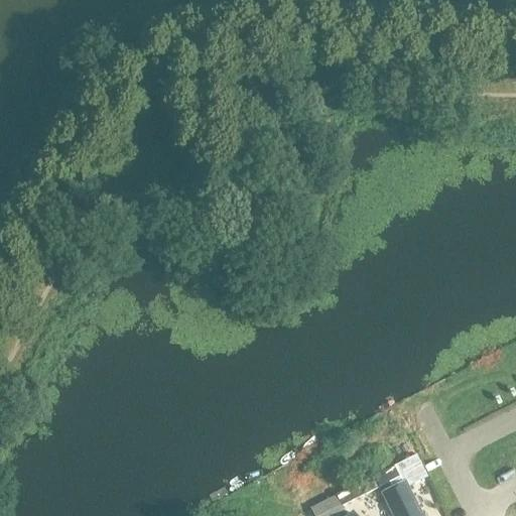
[(374,473),(379,484),(399,474),(394,463),(374,473)]
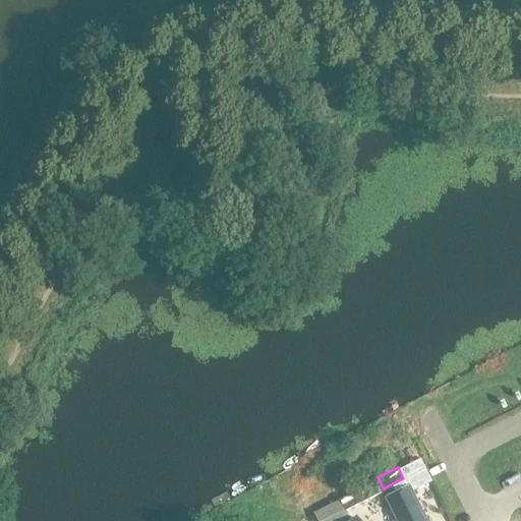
[(382,488),(379,481),(377,477),(367,482),(369,485),(372,493),(382,488)]
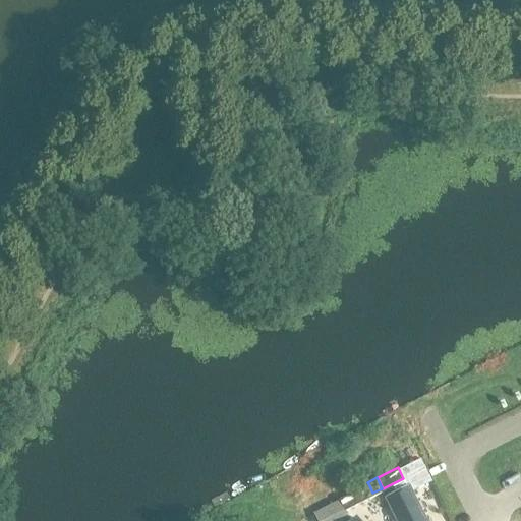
[(339,497),(344,508),(364,498),(359,486),(339,497)]
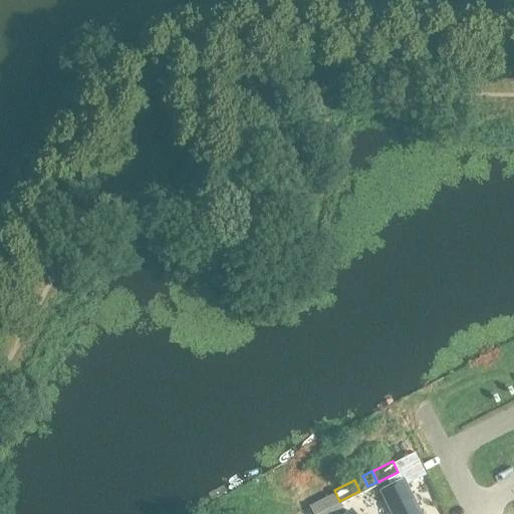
[(313,502),(318,512),(333,505),(328,495),(313,502)]
